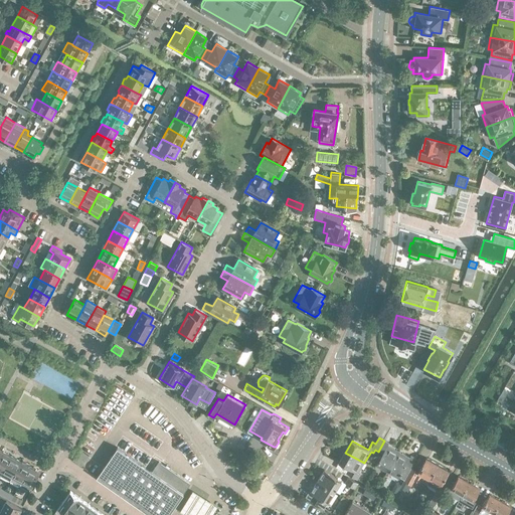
[(384,441),(378,452),(383,455),(377,465),(388,471),(399,453),(388,447),(389,444),(384,441)]
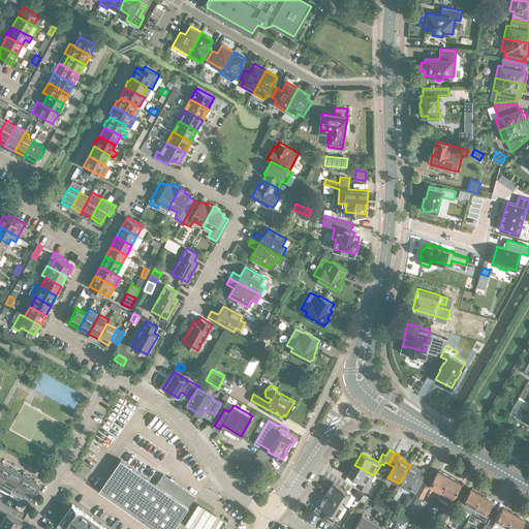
[(88,473),(94,463),(89,460),(86,464),(83,461),(79,467),(88,473)]
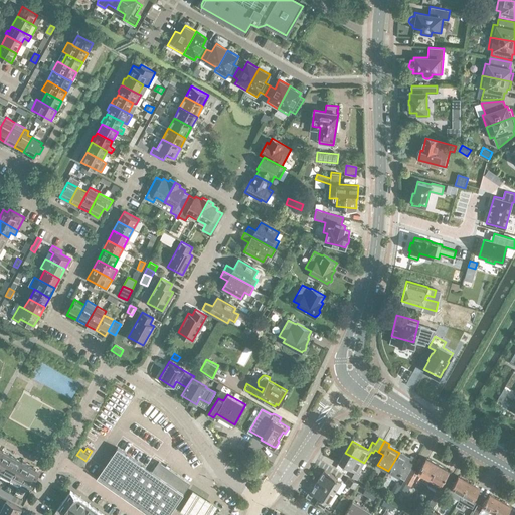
[(167,514),(190,482),(160,461),(152,472),(118,448),(98,476),(125,495),(153,514),(167,514)]
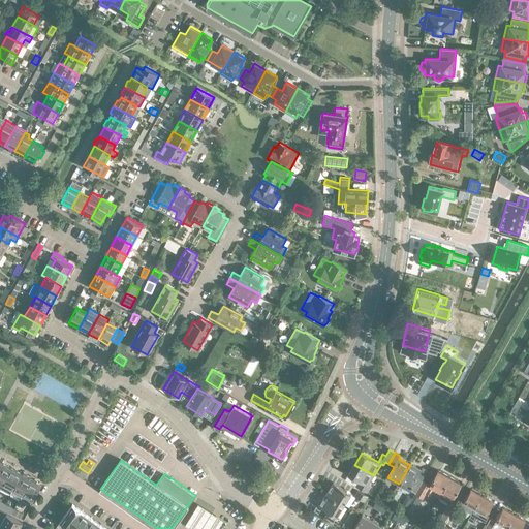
[(0,465),(0,481),(3,484),(11,468),(2,463),(0,465)]
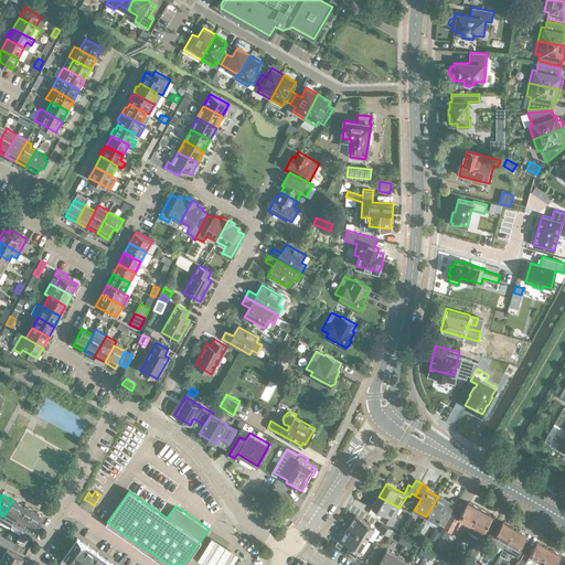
[(400,508),(379,497),(372,508),(383,514),(380,520),(392,526),(395,521),(393,520),(400,508)]
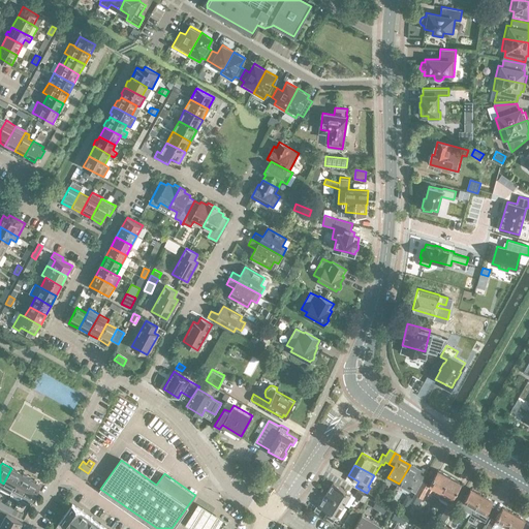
[(414,493),(421,483),(422,483),(424,479),(428,472),(423,469),(422,471),(410,465),(399,484),(414,493)]
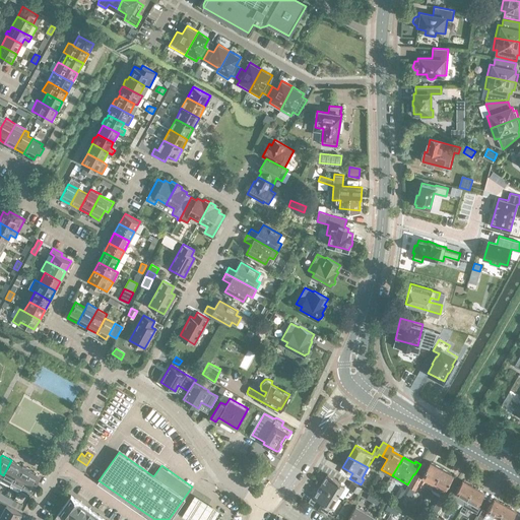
[(82,470),(85,465),(77,459),(73,464),(82,470)]
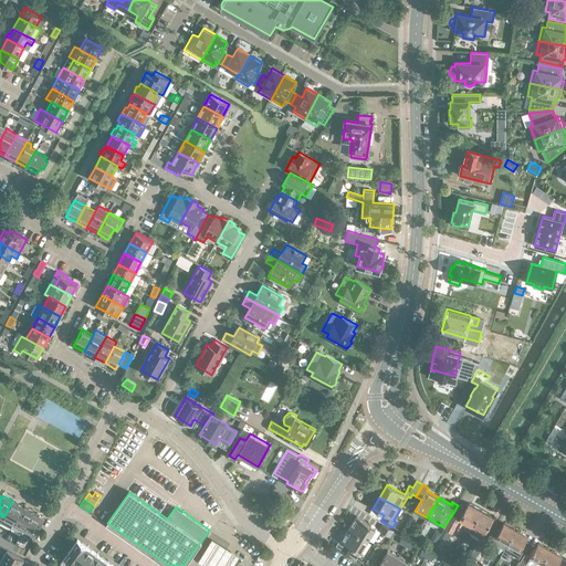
[(11,527),(23,506),(12,501),(3,517),(0,522),(11,527)]
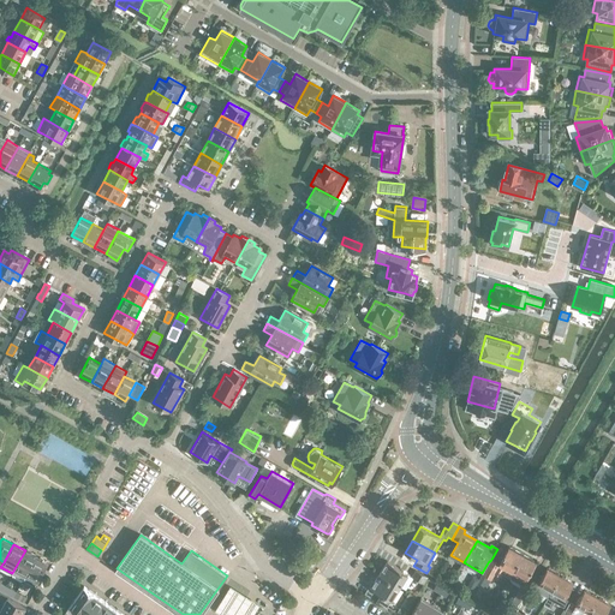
[(511,575),(523,554),(511,545),(501,562),(493,557),(490,561),(483,574),(484,575),(481,583),(485,585),(490,578),(491,579),(495,573),(501,575),(503,572),(511,575)]
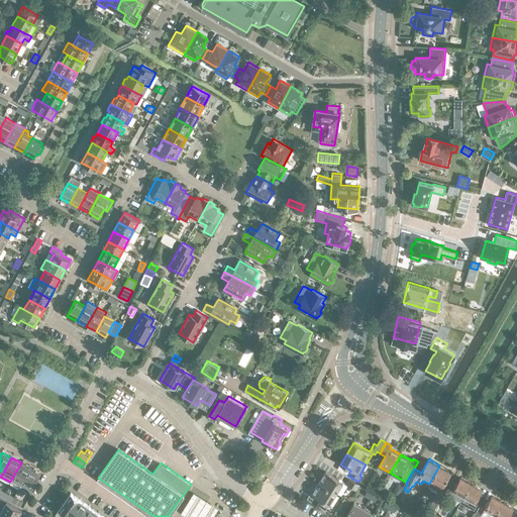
[(19,487),(22,483),(30,468),(21,462),(10,482),(19,487)]
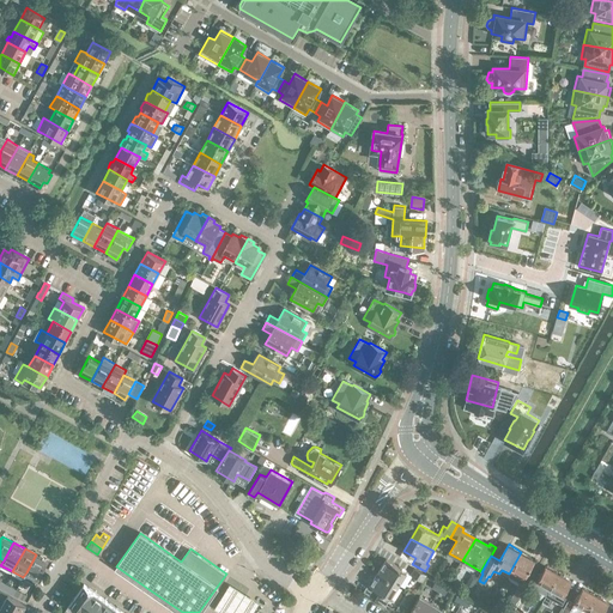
[(521,552),(509,574),(521,581),(514,593),(521,596),(528,583),(523,581),(535,559),(521,552)]
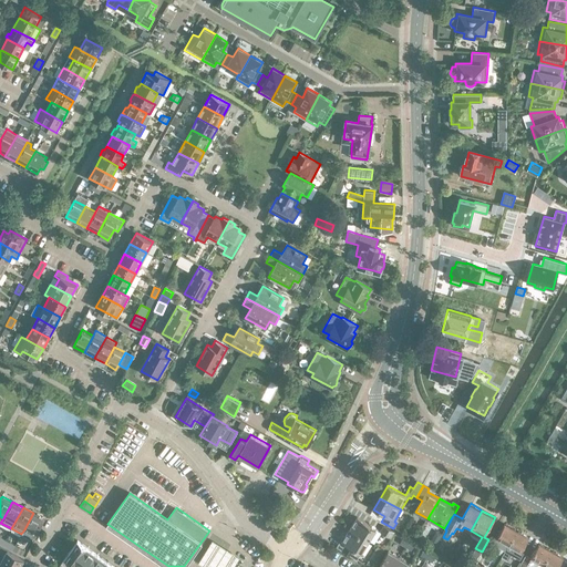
[(44,518),(33,513),(24,529),(35,536),(44,518)]
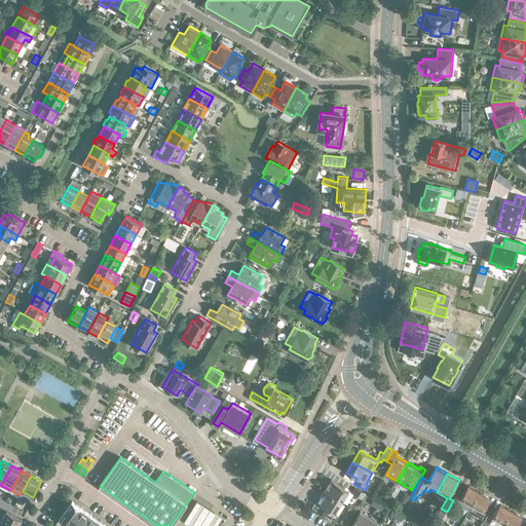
[(325,490),(342,501),(349,490),(332,480),(325,490)]
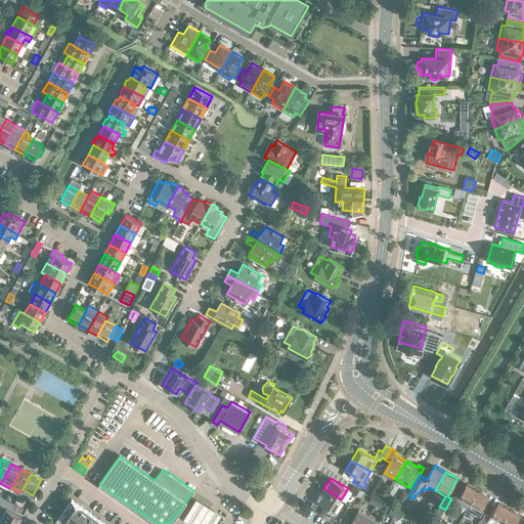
[(467,508),(477,489),(467,483),(463,490),(460,489),(455,501),(467,508)]
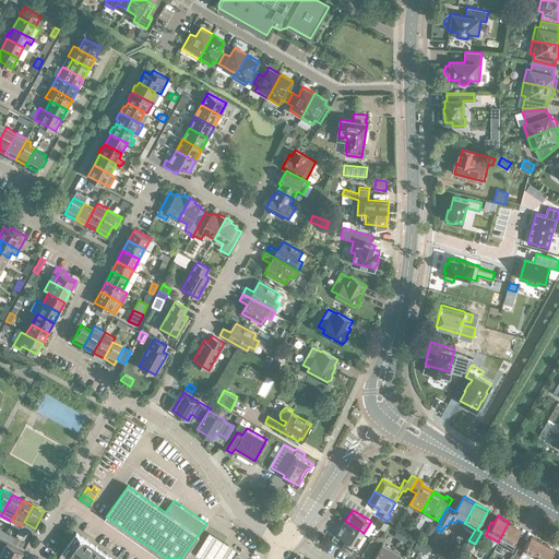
[(385,532),(389,525),(378,520),(375,525),(385,532)]
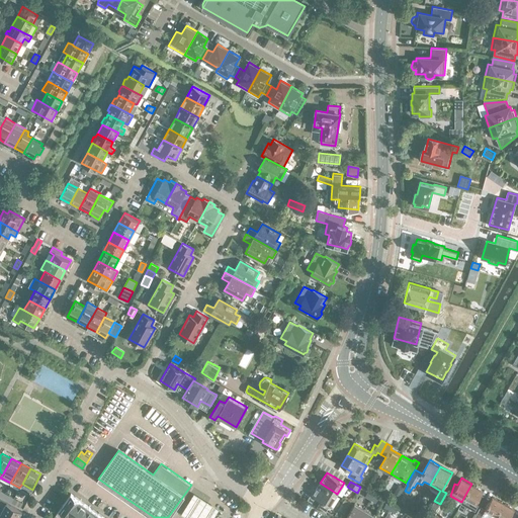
[(337,494),(320,483),(310,500),(326,511),(337,494)]
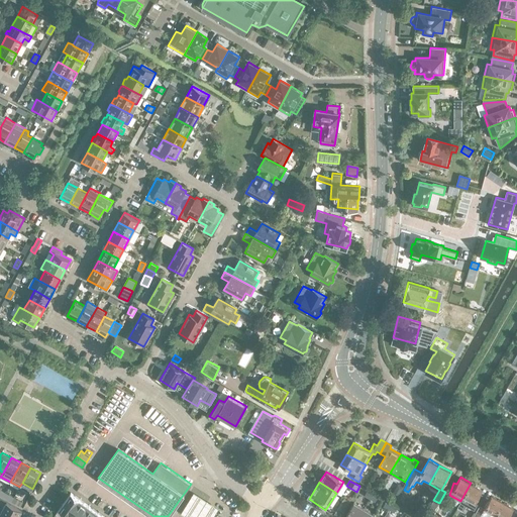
[(483,490),(471,483),(460,501),(457,506),(461,509),(463,504),(475,509),(478,503),(476,501),(483,490)]
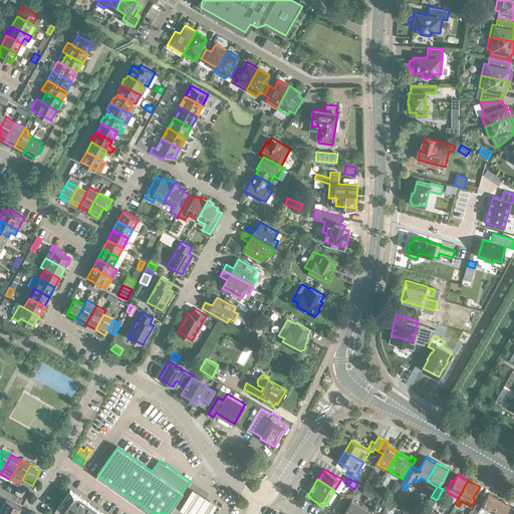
[(5,489),(2,493),(12,498),(14,494),(5,489)]
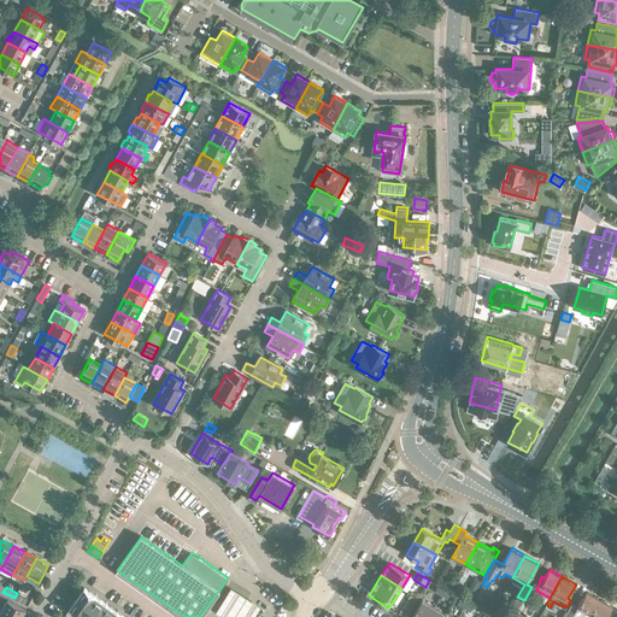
[(254,616),(262,606),(231,587),(216,611),(225,616),(254,616)]
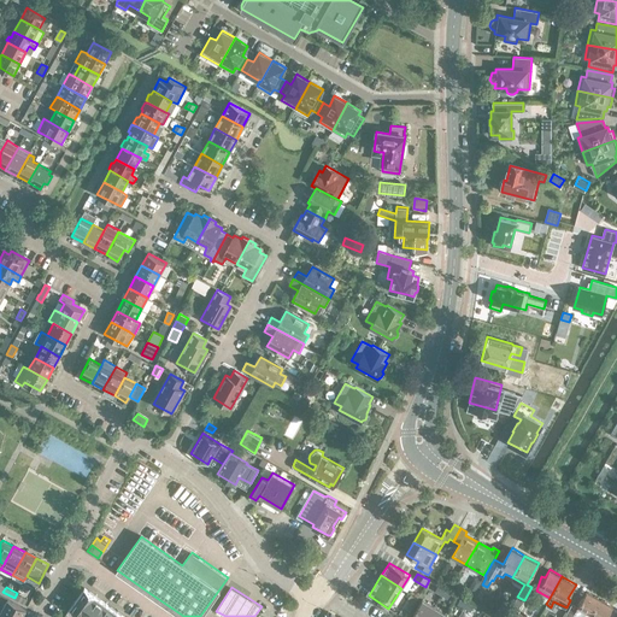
[(573,603),(563,616),(571,616),(575,613),(581,616),(588,616),(591,613),(600,598),(587,591),(579,606),(573,603)]
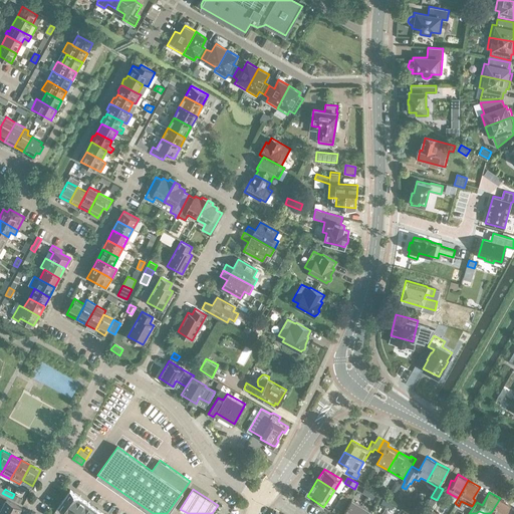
[(72,513),(73,513),(84,499),(76,493),(64,508),(72,513)]
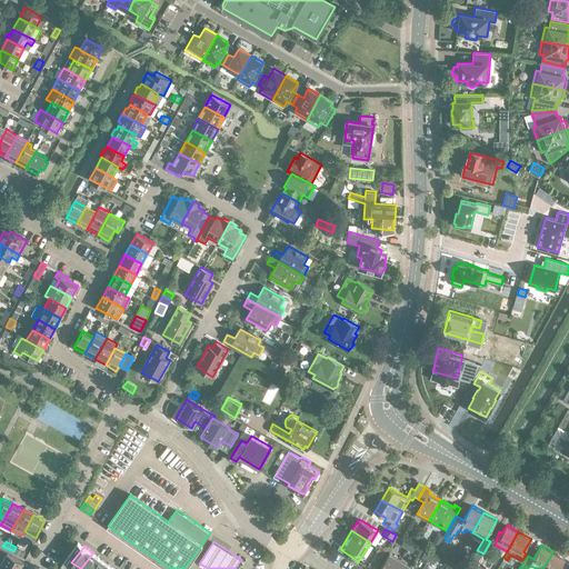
[(16,547),(13,551),(22,557),(26,552),(16,547)]
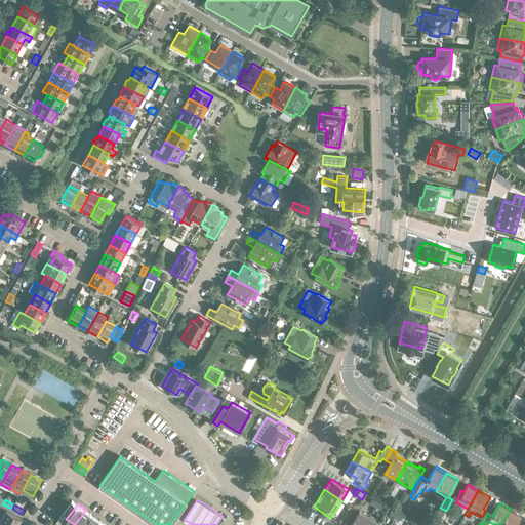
[(516,524),(522,515),(511,509),(502,522),(508,524),(516,524)]
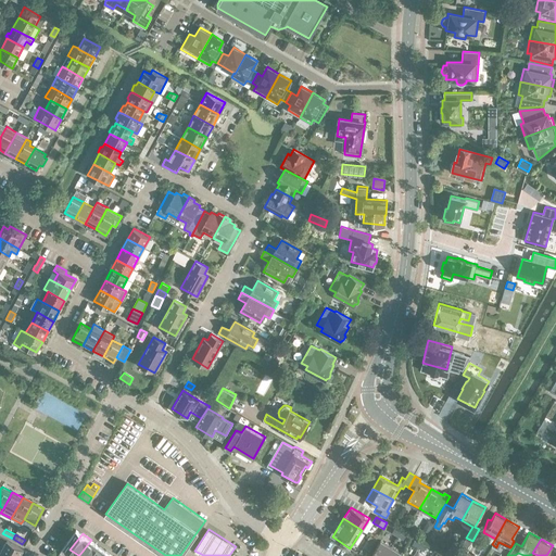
[(20,555),(24,548),(7,540),(1,551),(11,555),(20,555)]
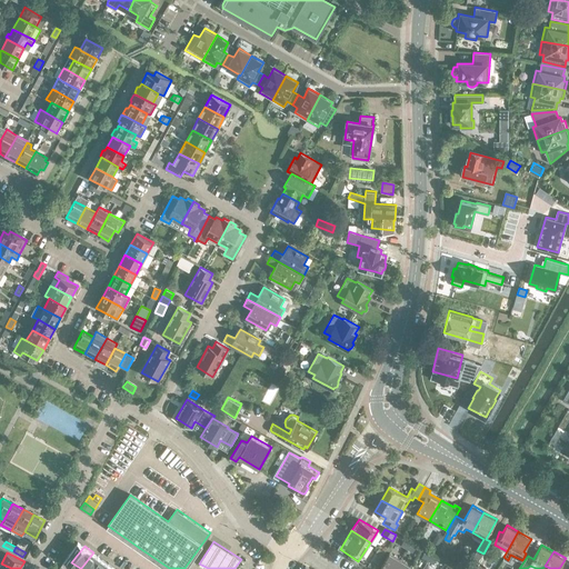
[(96,568),(103,559),(93,552),(81,568),(96,568)]
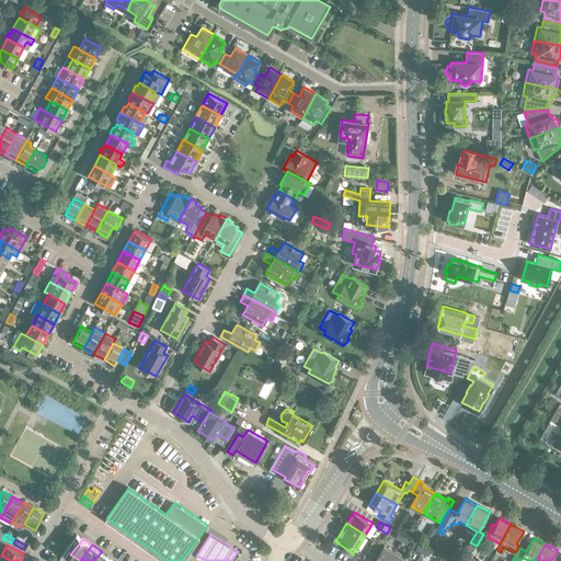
[(390,560),(396,553),(385,547),(376,560),(390,560)]
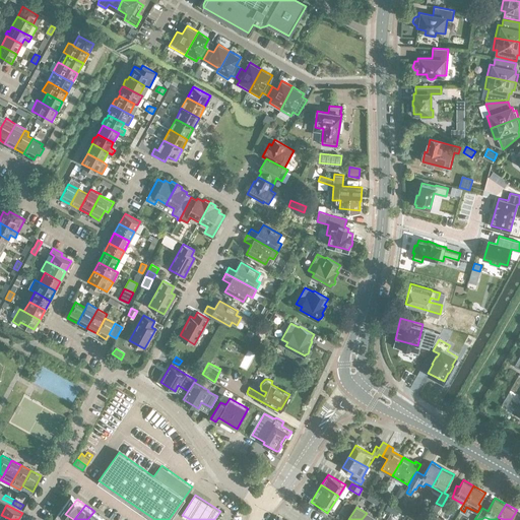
[(102,519),(104,517),(94,511),(87,519),(102,519)]
